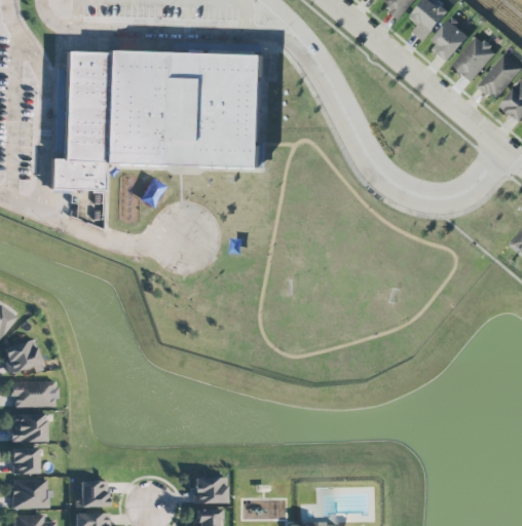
[(387,0),(384,4),(404,21),(420,0),(387,0)]
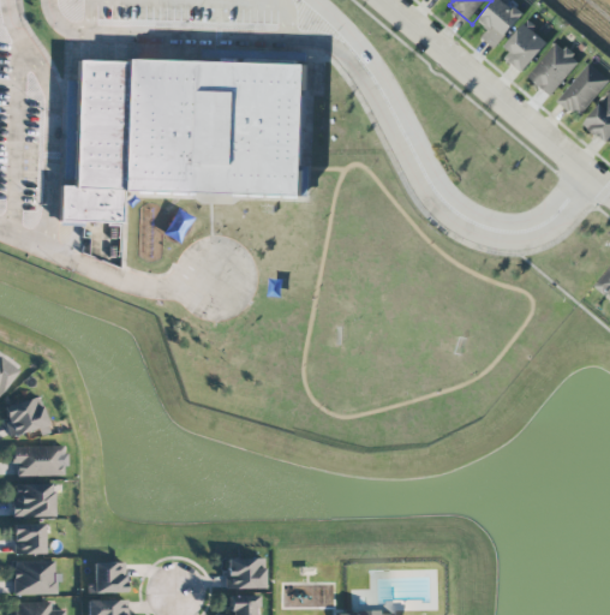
[(507,0),(504,0),(478,31),(501,49),(527,17),(507,0)]
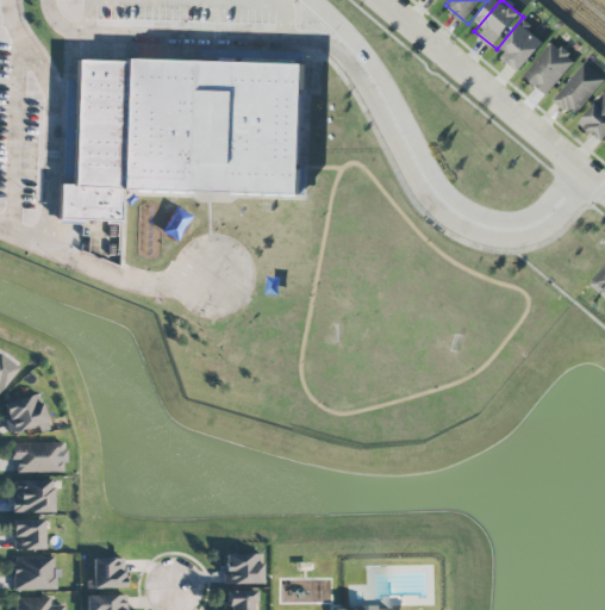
[(526,23),(499,55),(522,73),(548,41),(526,23)]
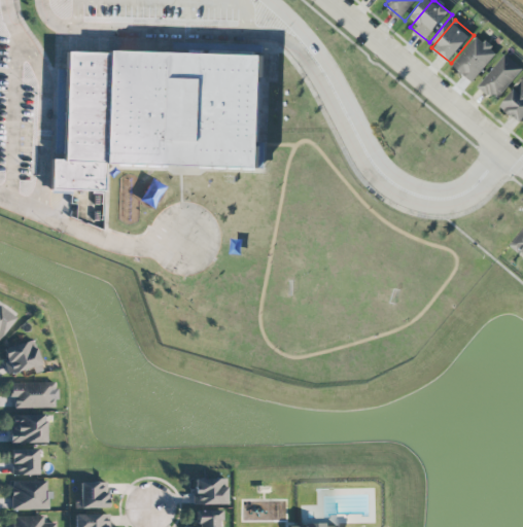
[(481,38),(458,66),(477,81),(500,55),(481,38)]
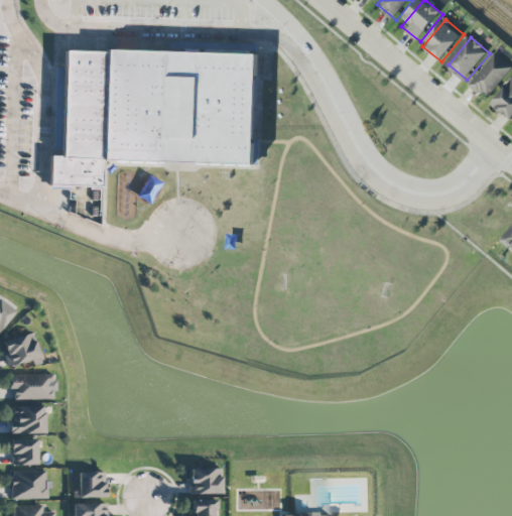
[(107,158),(255,163),(259,55),(70,48),(66,156),(54,156),(53,187),(106,188),(107,158)]
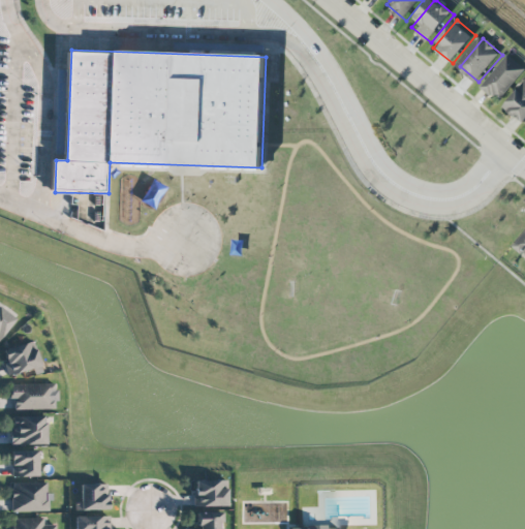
[(506,59),(484,87),(502,102),(524,78),(524,73),(506,59)]
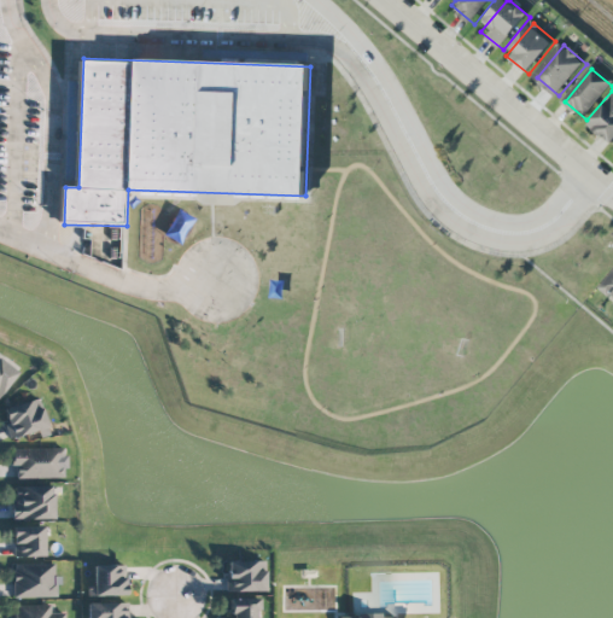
[(77,178),(80,82),(77,82),(75,127),(70,127),(69,147),(68,178),(77,178)]
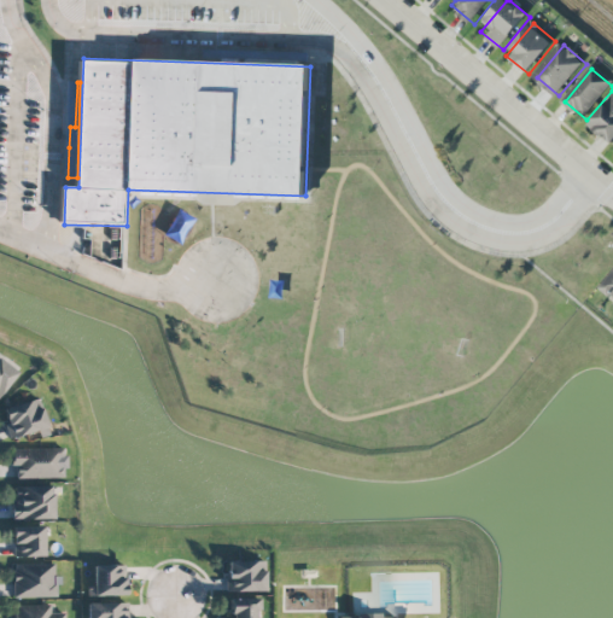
[(612,100),(593,124),(612,141),(612,100)]
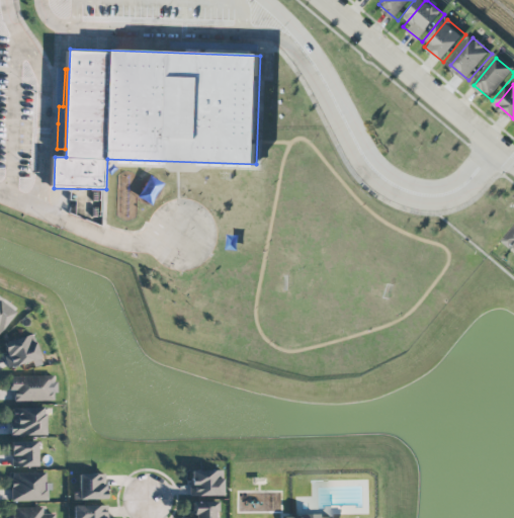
[(0,297),(0,334),(18,314),(0,297)]
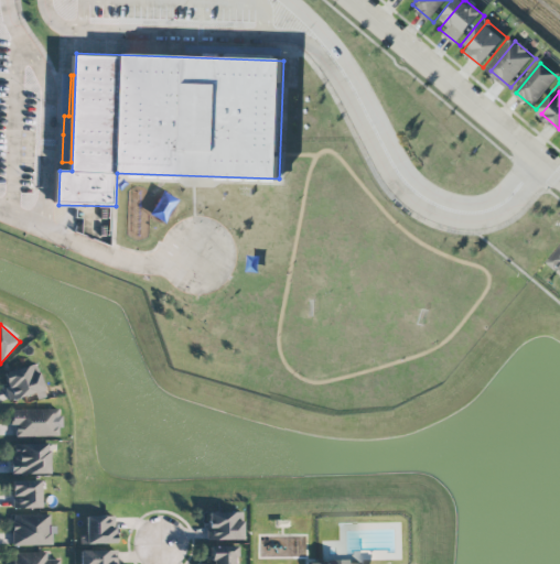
[(47,389),(40,362),(6,373),(13,400),(47,389)]
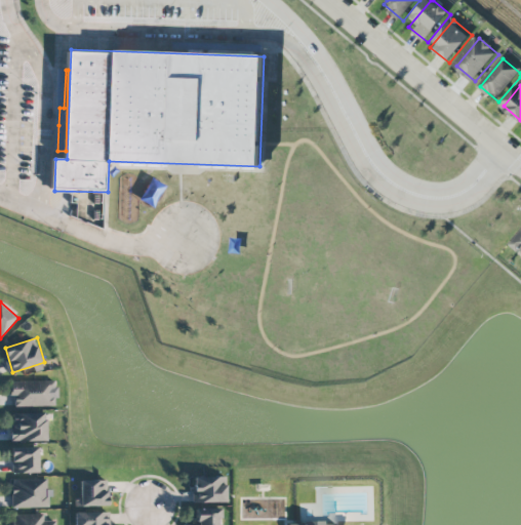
[(58,380),(15,379),(14,405),(58,406),(58,380)]
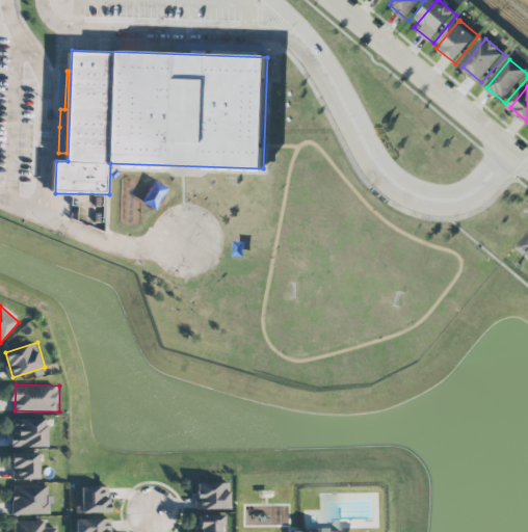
[(50,446),(49,418),(16,419),(16,447),(50,446)]
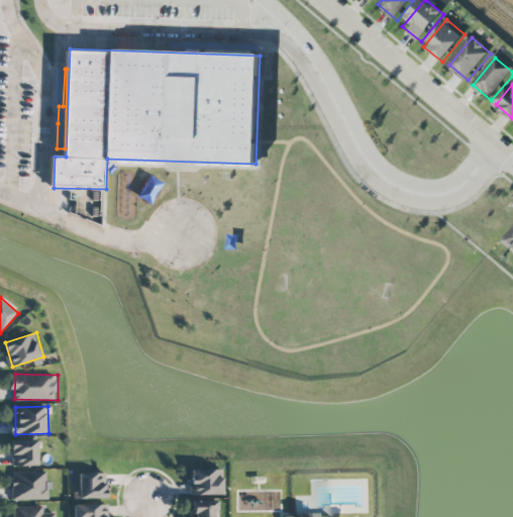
[(40,439),(14,440),(14,466),(40,464),(40,439)]
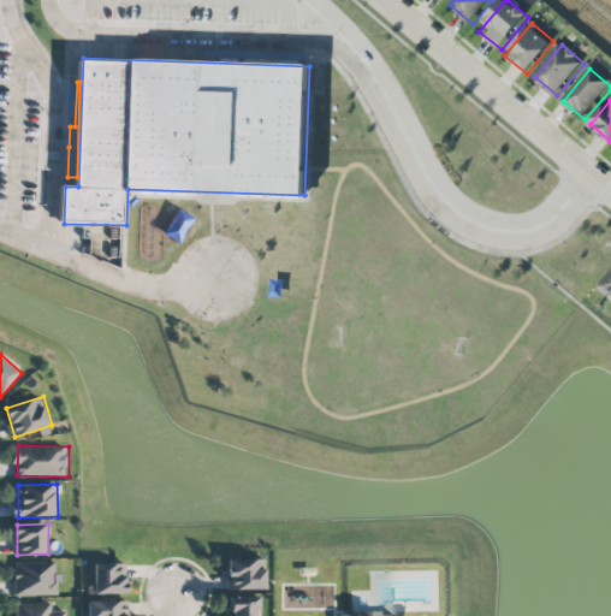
[(268,558),(229,558),(229,590),(268,588),(268,558)]
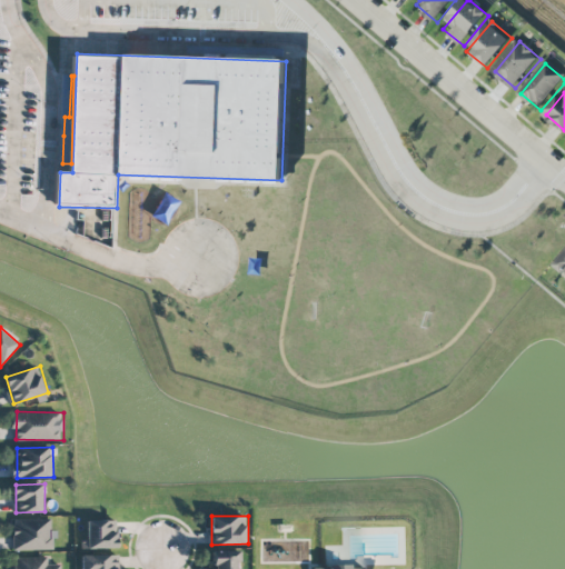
[(55,519),(17,518),(17,549),(58,550),(58,530),(53,530),(55,519)]
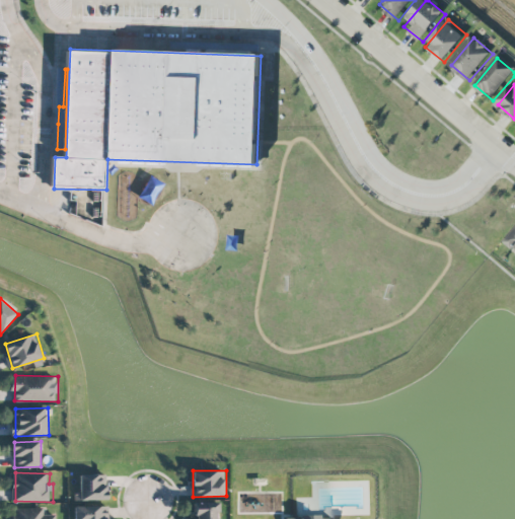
[(82,500),(109,500),(108,473),(82,474),(82,500)]
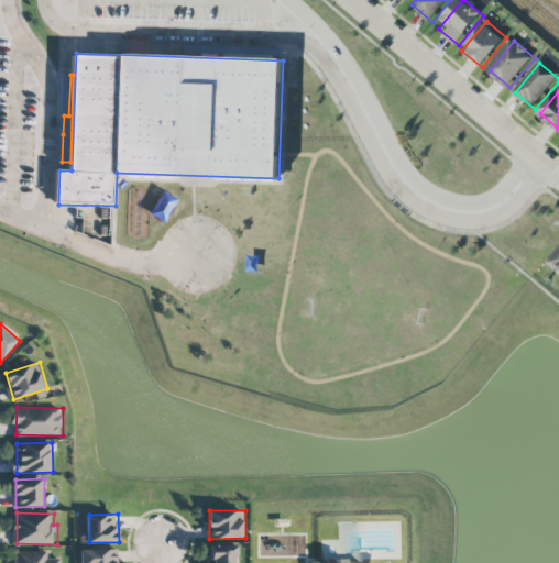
[(241,562),(242,545),(215,545),(214,562),(241,562)]
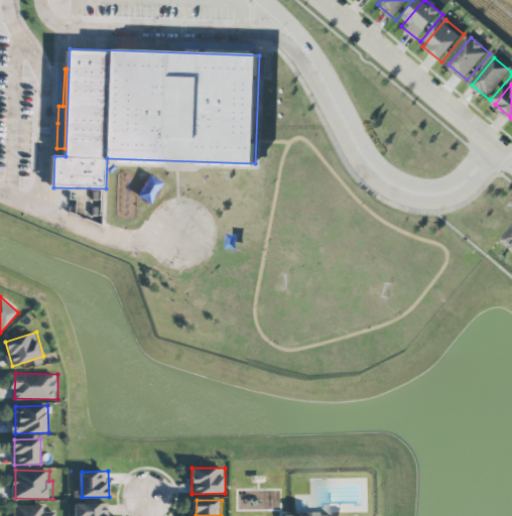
[(109,515),(109,503),(77,503),(77,515),(109,515)]
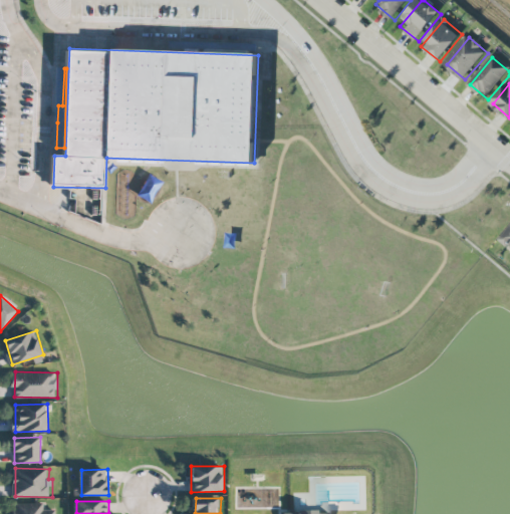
[(57,513),(57,510),(46,510),(46,503),(15,503),(15,513),(57,513)]
